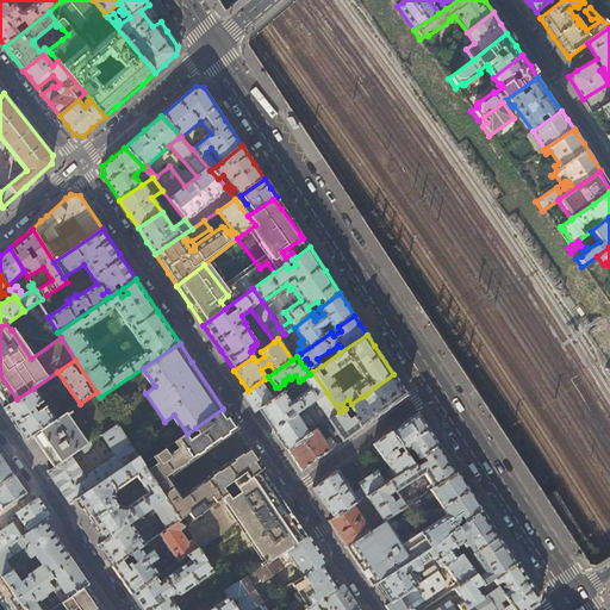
[(327,392),(312,372),(310,374),(303,379),(310,388),(291,402),(284,392),(273,399),(260,409),(260,410),(267,421),(274,429),(296,414),(315,400),(327,392)]
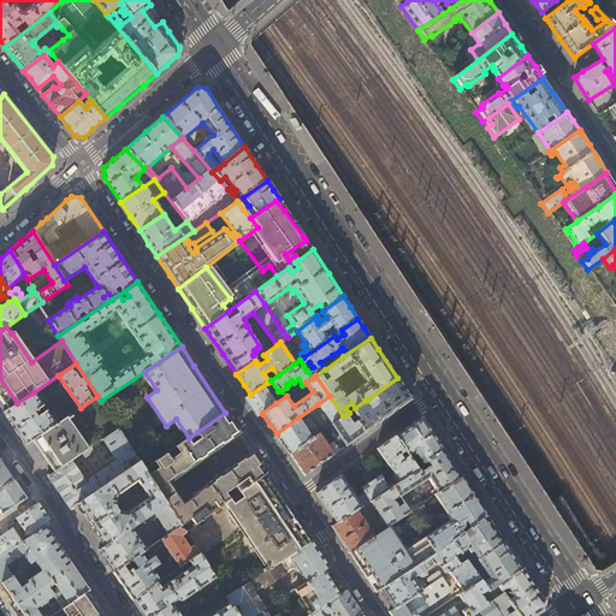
[(404,389),(397,378),(368,400),(371,402),(375,398),(377,401),(375,404),(371,408),(365,401),(355,408),(353,410),(360,419),(356,421),(365,433),(410,398),(404,389)]
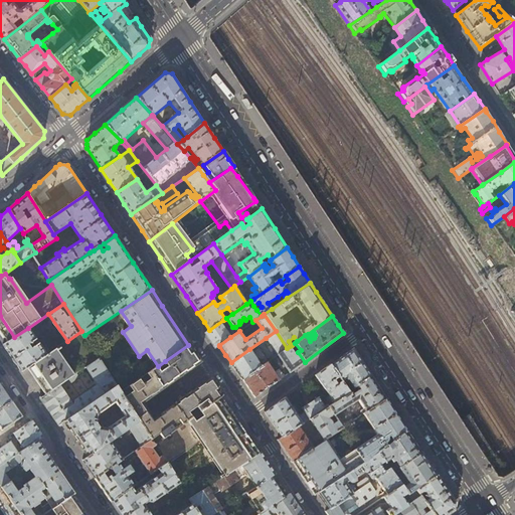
[(228,326),(223,320),(209,330),(205,333),(210,341),(215,348),(219,345),(230,337),(225,329),(228,326)]
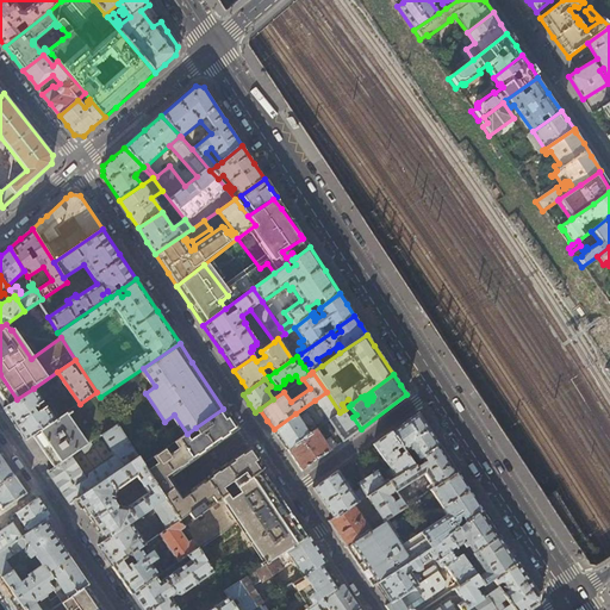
[(43,402),(33,388),(17,399),(4,408),(14,423),(26,440),(32,436),(61,417),(55,409),(50,411),(47,406),(37,412),(33,409),(43,402)]
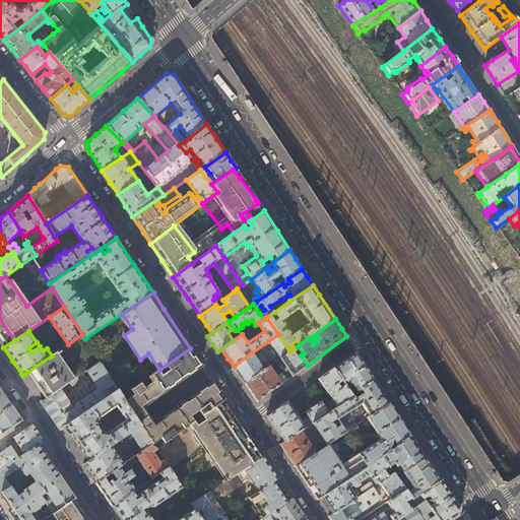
[(101,362),(85,338),(82,334),(68,344),(52,355),(27,372),(37,385),(46,398),(60,389),(70,382),(77,378),(86,372),(101,362)]
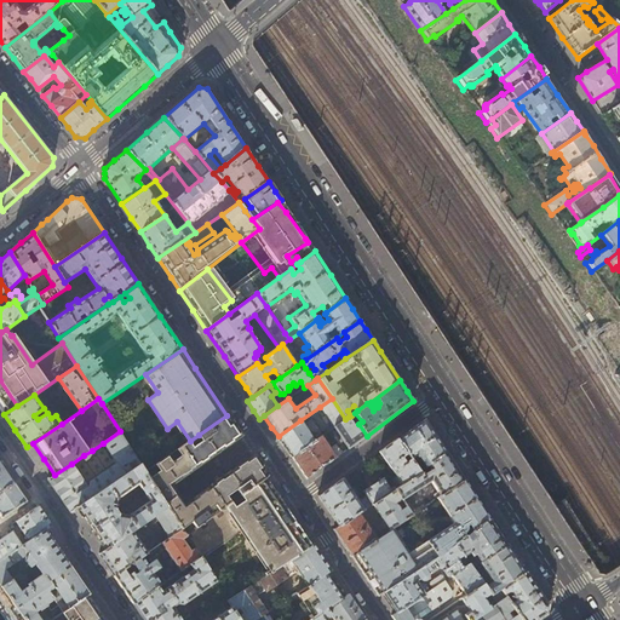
[(345,419),(332,399),(320,407),(334,428),(345,419)]
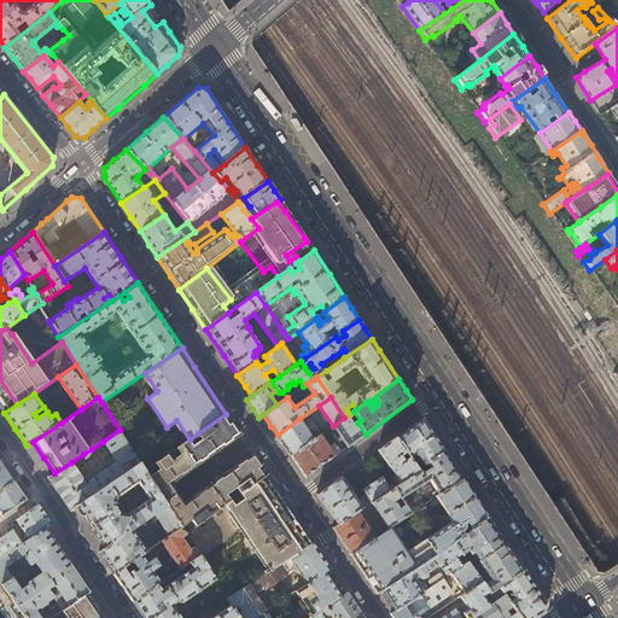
[(188,441),(181,445),(196,465),(240,433),(226,414),(198,433),(202,439),(192,445),(188,441)]
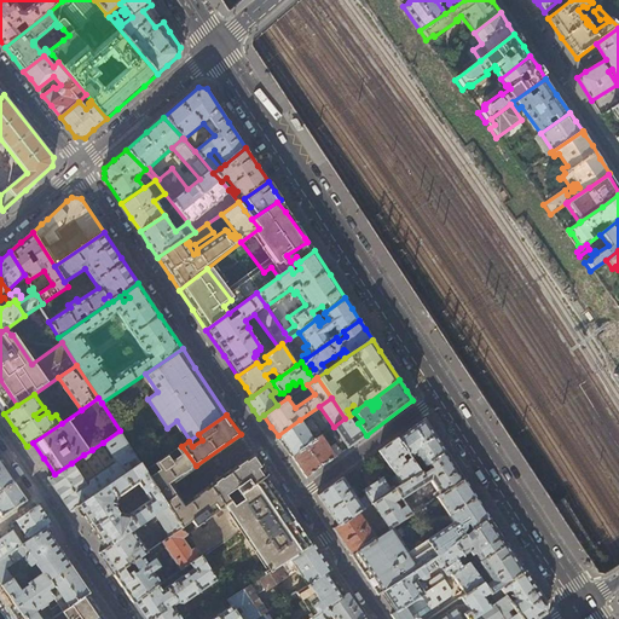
[(354,426),(348,416),(345,418),(334,427),(333,427),(348,449),(366,435),(358,423),(354,426)]
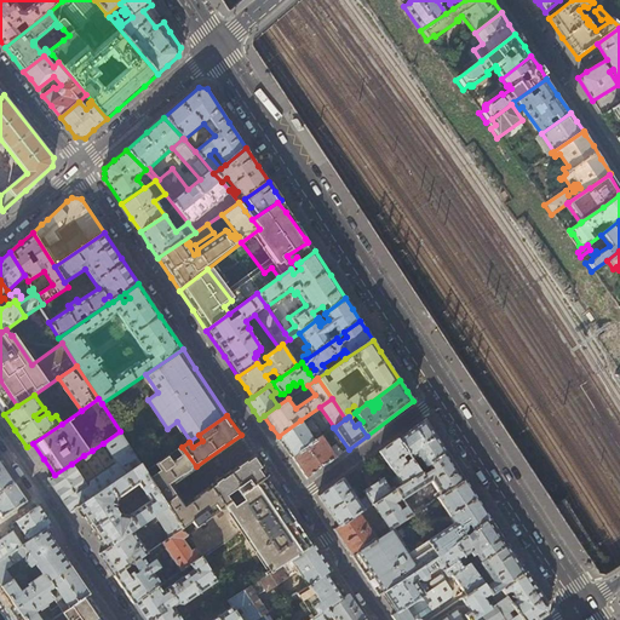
[(425,418),(397,438),(412,459),(417,455),(417,457),(419,457),(425,464),(418,469),(420,471),(424,468),(430,464),(447,453),(437,436),(425,418)]
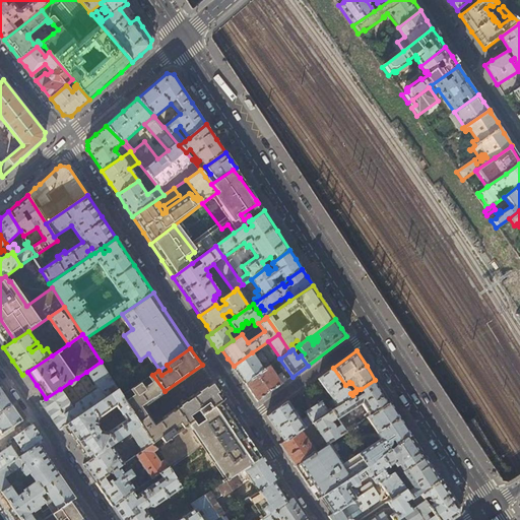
[(255,355),(252,352),(234,366),(239,375),(245,384),(267,368),(265,365),(262,367),(260,364),(266,360),(261,351),(255,355)]
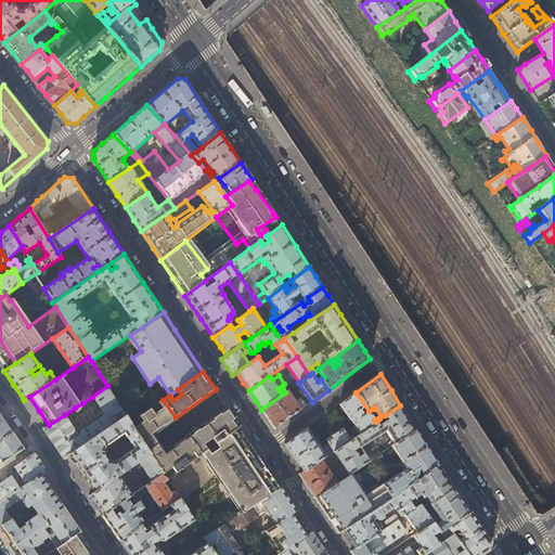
[(126,415),(107,386),(92,397),(104,415),(80,431),(79,437),(85,444),(126,415)]
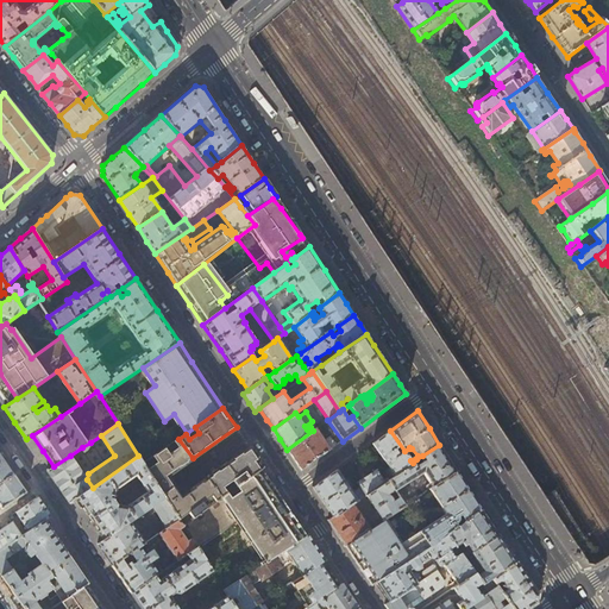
[(315,428),(313,431),(287,450),(295,460),(301,471),(337,445),(336,444),(331,437),(325,441),(315,428)]
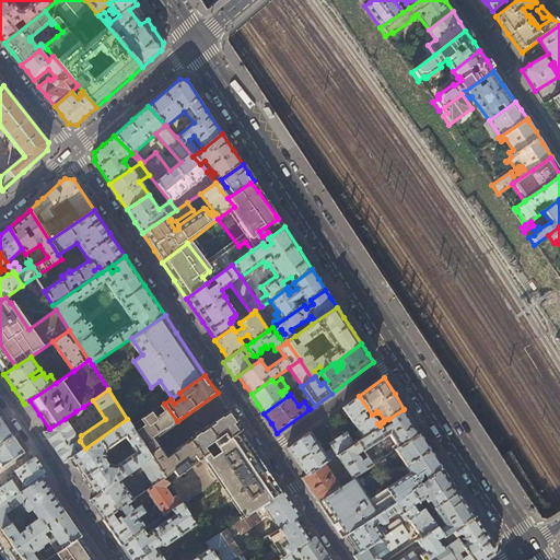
[(372,415),(359,396),(342,408),(364,439),(381,428),(380,426),(377,423),(372,415)]
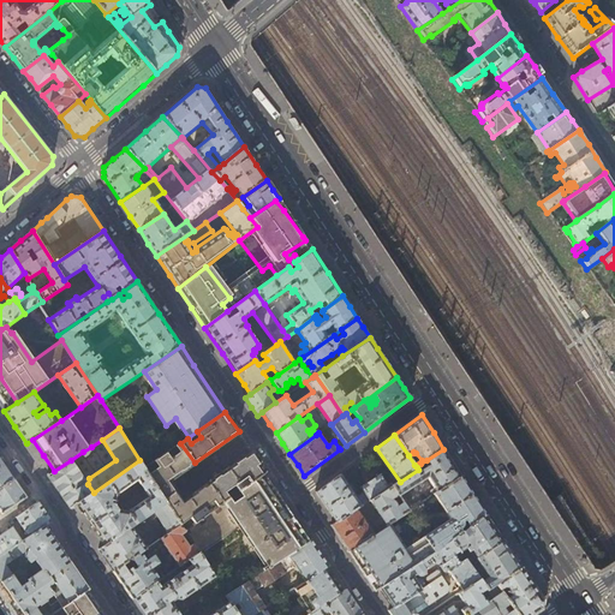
[(195,463),(180,443),(155,461),(159,467),(148,475),(165,499),(175,491),(168,482),(195,463)]
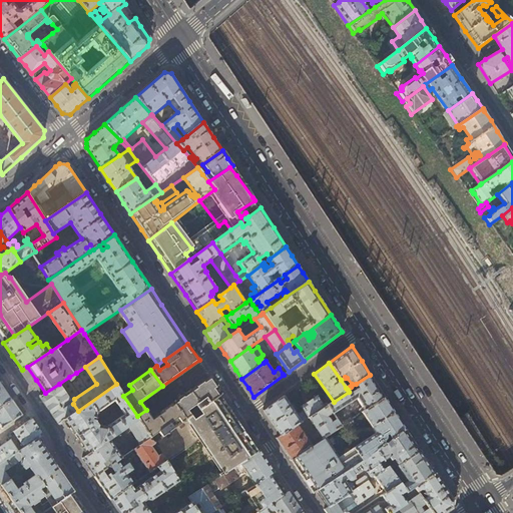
[(378,386),(370,375),(356,384),(359,388),(351,393),(350,392),(353,390),(351,387),(348,390),(349,392),(334,402),(328,406),(332,413),(333,414),(357,399),(363,408),(360,410),(362,413),(385,397),(378,386)]
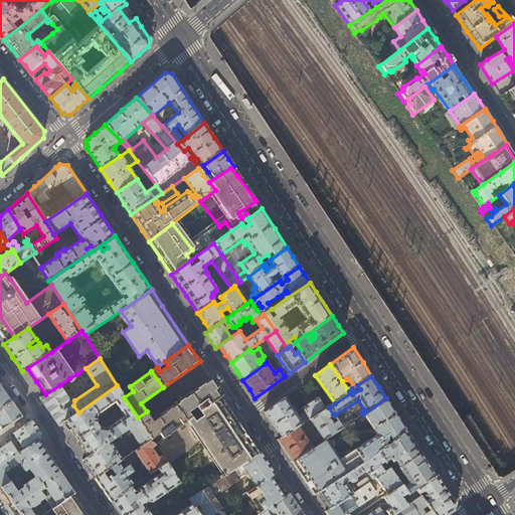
[(211,378),(174,404),(186,421),(220,396),(222,395),(211,378)]
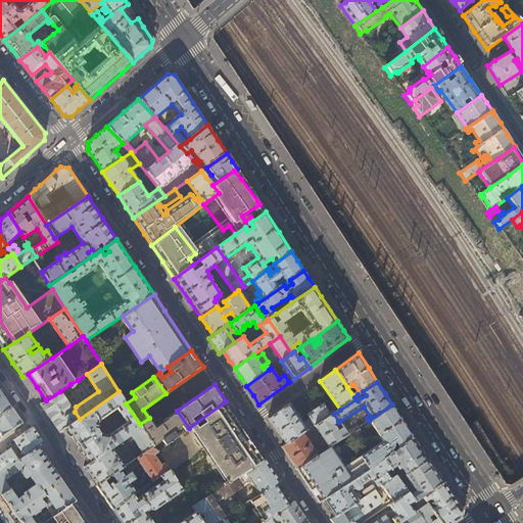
[(0,389),(0,415),(12,408),(0,390),(0,389)]
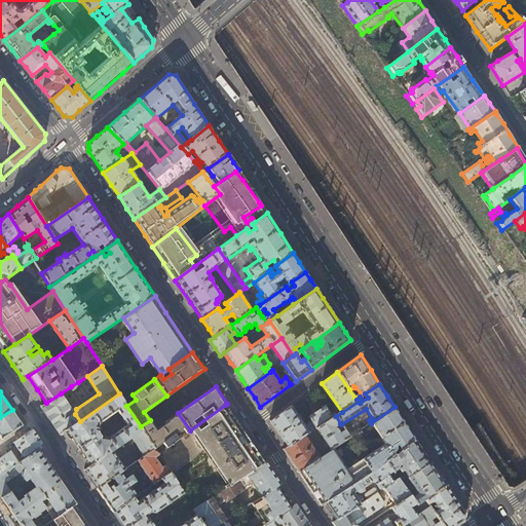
[(75,414),(61,393),(46,403),(41,407),(46,415),(54,427),(60,435),(66,430),(80,421),(75,414)]
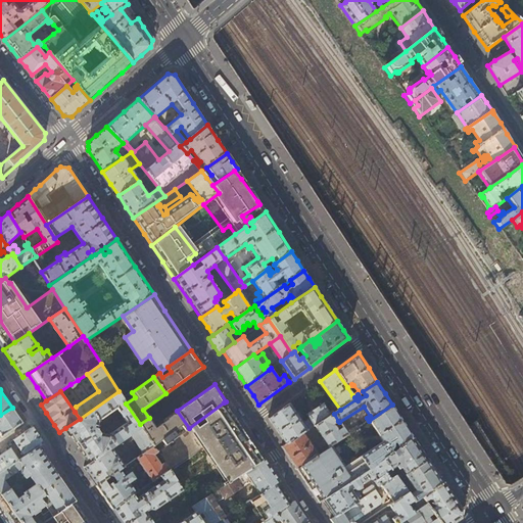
[(126,403),(119,391),(80,419),(65,428),(79,446),(90,463),(111,447),(130,435),(142,427),(140,424),(126,403)]
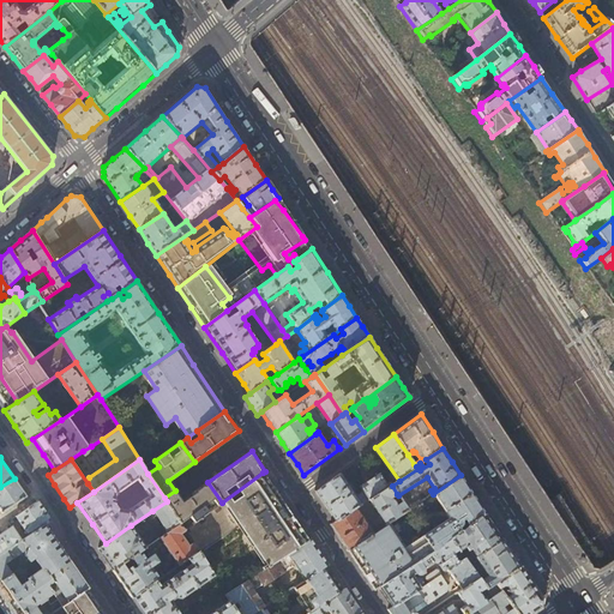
[(263,473),(222,503),(194,523),(185,530),(186,531),(194,545),(199,553),(239,525),(265,565),(262,567),(264,571),(288,555),(308,541),(308,540),(287,510),(284,505),(264,474),(263,473)]
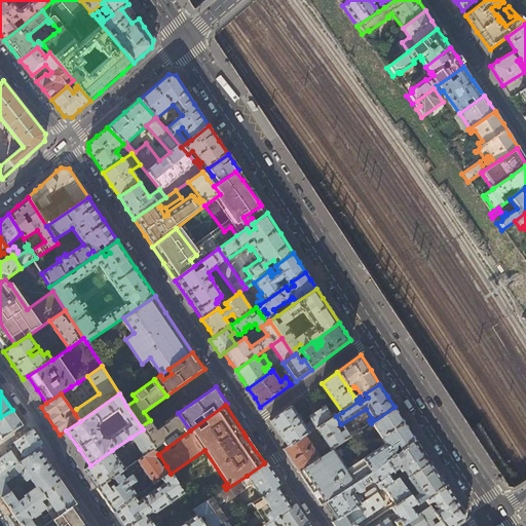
[(305,436),(316,428),(311,421),(304,425),(291,406),(270,421),(278,435),(287,447),(305,436)]
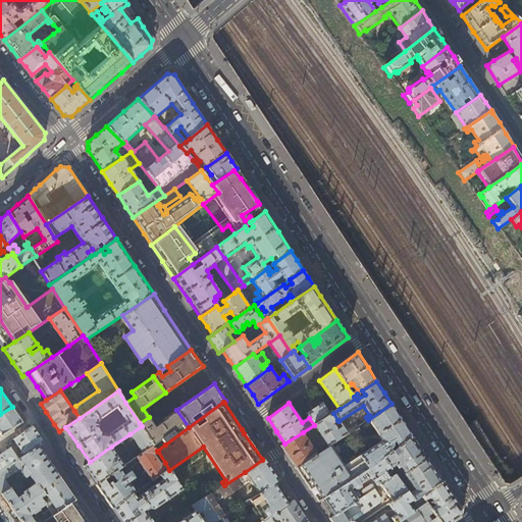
[(306,413),(309,418),(314,425),(330,414),(322,403),(315,408),(306,413)]
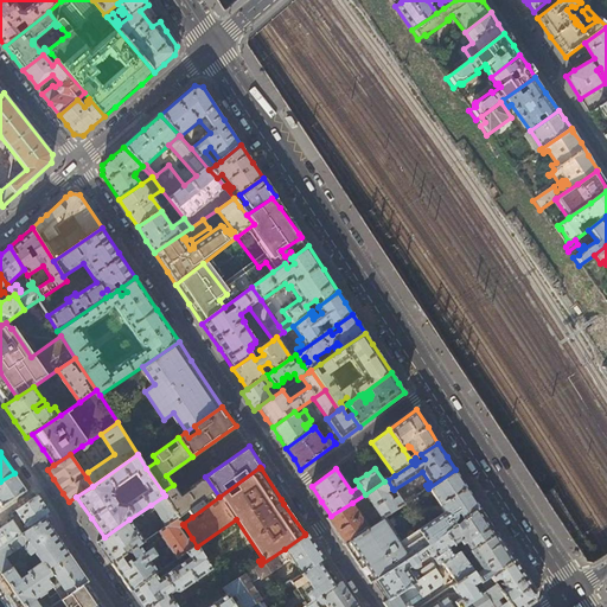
[(428,489),(432,494),(446,513),(419,531),(427,545),(446,534),(454,526),(480,508),(468,489),(455,470),(428,489)]
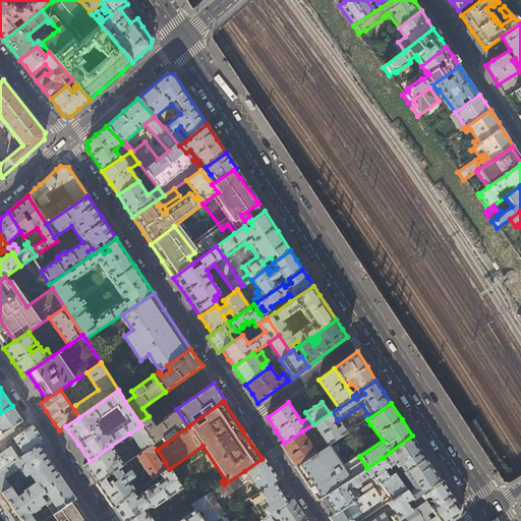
[(12,406),(0,413),(0,436),(21,421),(21,422),(22,422),(17,414),(12,406)]
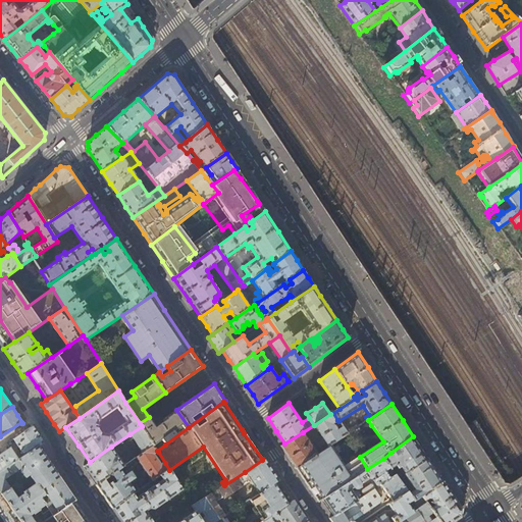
[(149,417),(140,423),(142,426),(153,445),(162,438),(165,445),(189,427),(176,410),(155,426),(149,417)]
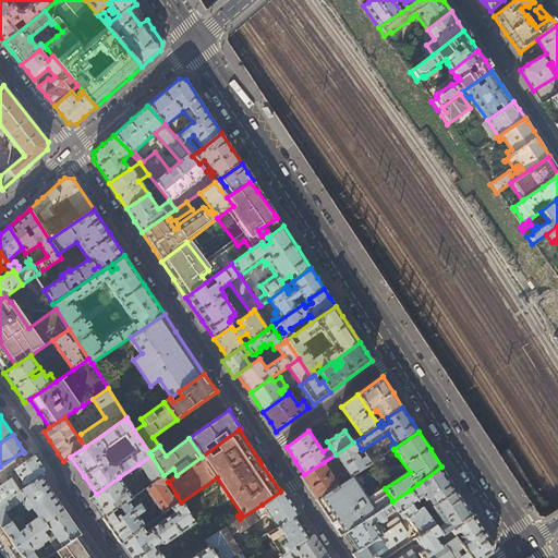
[(356,441),(353,443),(336,455),(351,477),(372,464),(366,456),(359,460),(360,458),(358,455),(359,452),(358,450),(361,449),(356,441)]
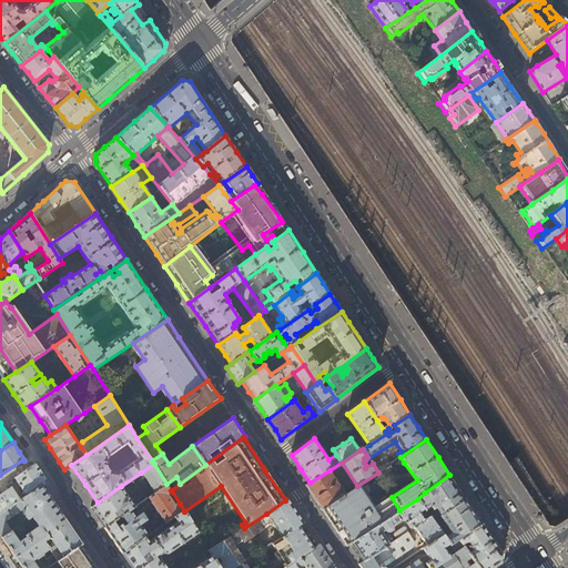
[(14,477),(27,495),(42,485),(48,482),(41,473),(34,464),(14,477)]
